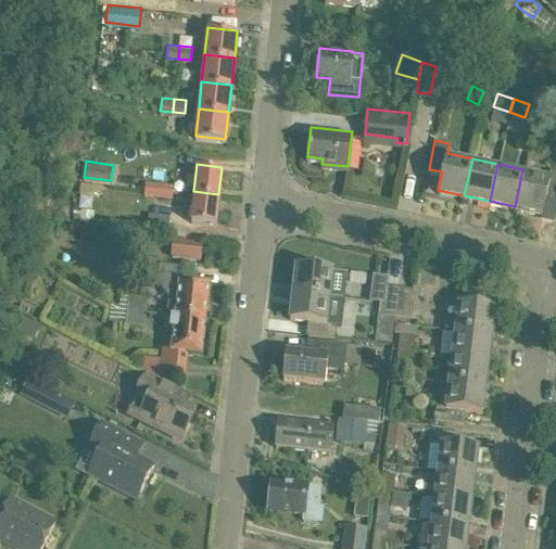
[(522,169),(515,206),(541,212),(544,194),(555,196),(555,166),(550,165),(547,175),(522,169)]
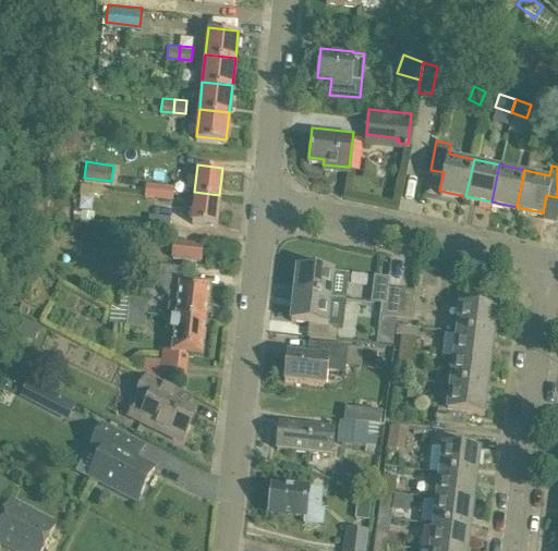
[(158,194),(159,181),(145,180),(144,193),(158,194)]
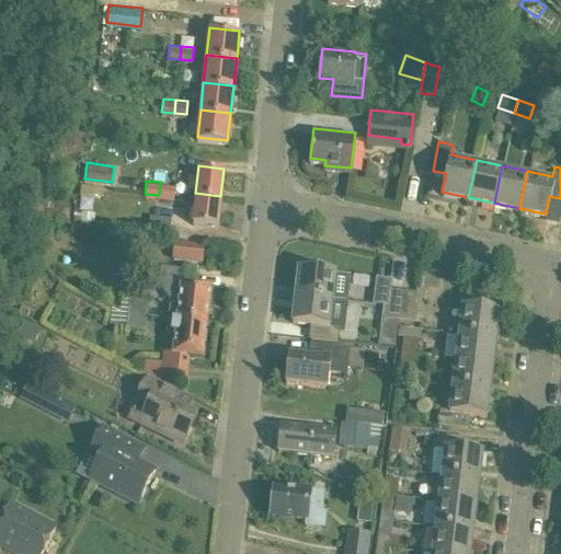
[(101,184),(81,182),(80,193),(100,195),(101,184)]
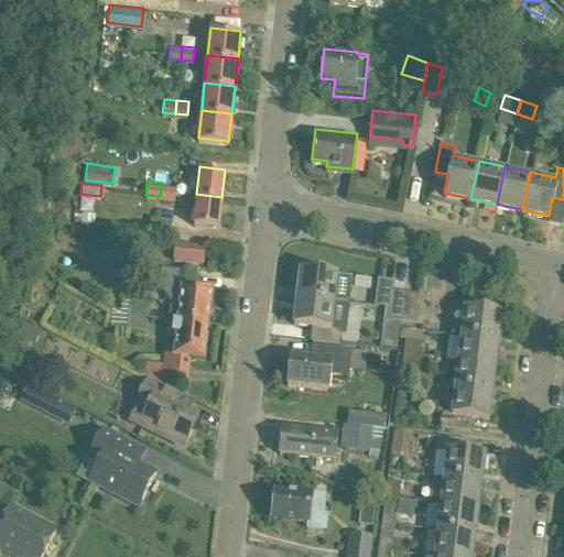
[(174,198),(175,185),(161,183),(160,196),(174,198)]
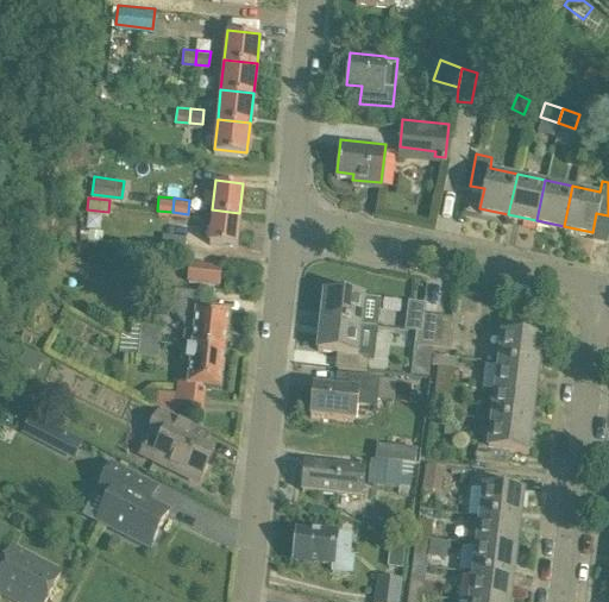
[(239,213),(212,209),(208,239),(237,243),(239,213)]
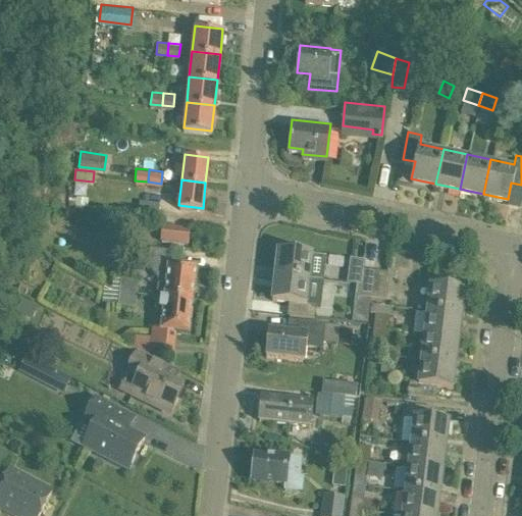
[(88,196),(76,195),(74,205),(86,207),(88,196)]
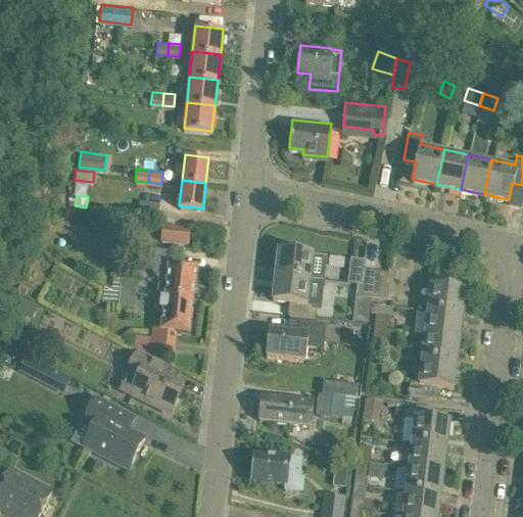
[(159,199),(139,197),(138,213),(157,215),(159,199)]
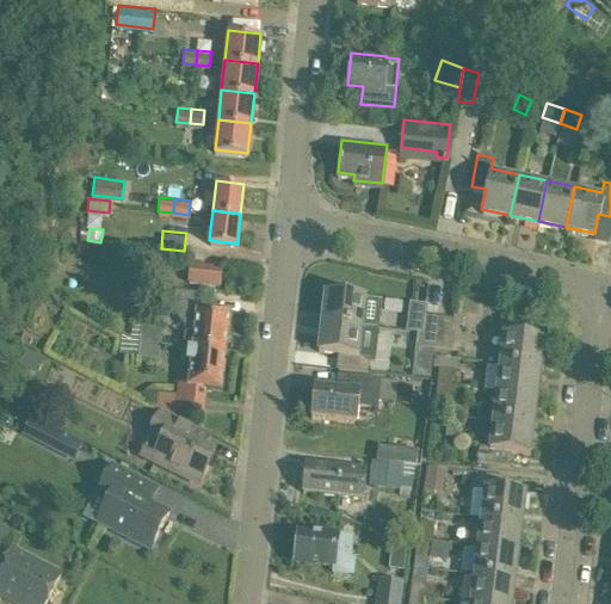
[(222,264),(190,260),(187,278),(220,282),(222,264)]
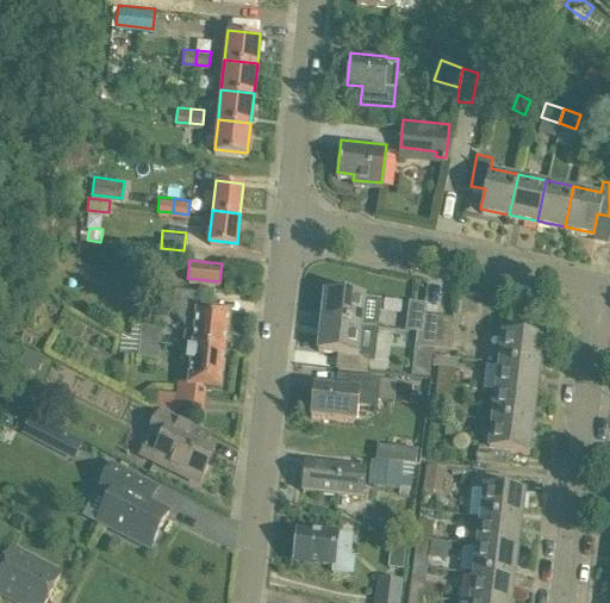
[(230,308),(198,304),(199,288),(174,286),(172,306),(185,323),(182,341),(225,347),(230,308)]
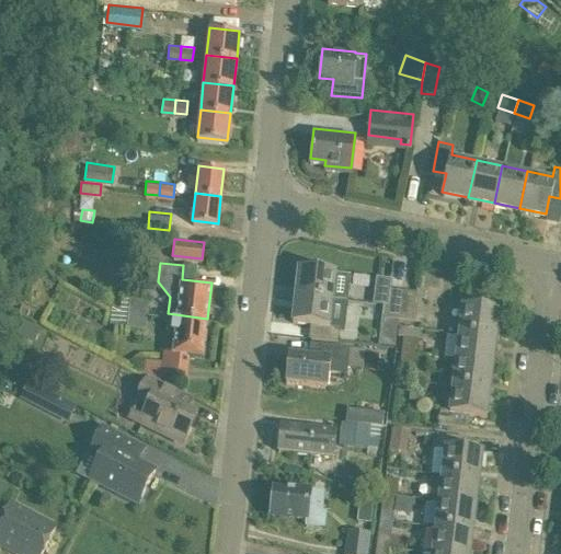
[(295,291),(332,296),(335,268),(298,265),(295,291)]
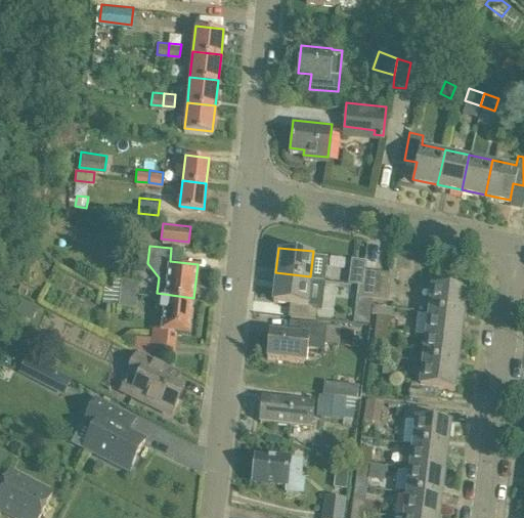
[(363,265),(360,292),(374,294),(376,267),(363,265)]
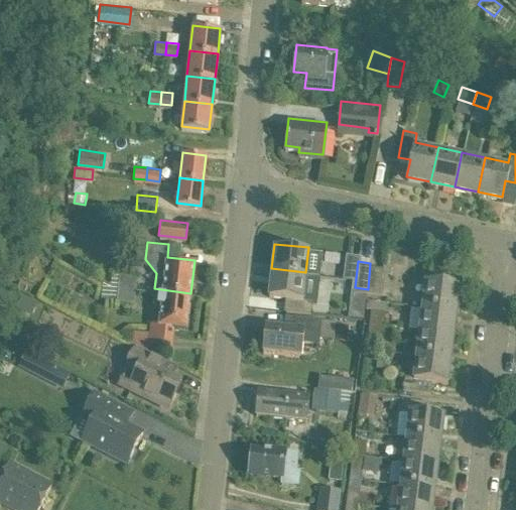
[(384,264),(370,263),(368,289),(381,291),(384,264)]
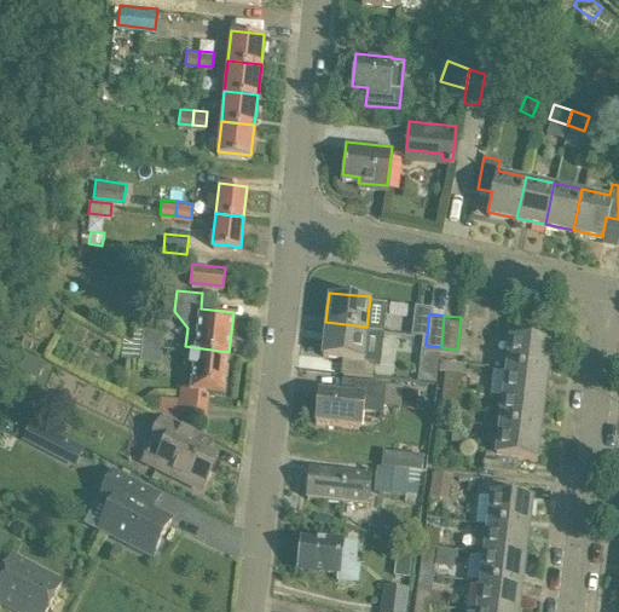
[(366,327),(325,322),(322,352),(342,353),(340,369),(372,373),(375,356),(363,354),(366,327)]
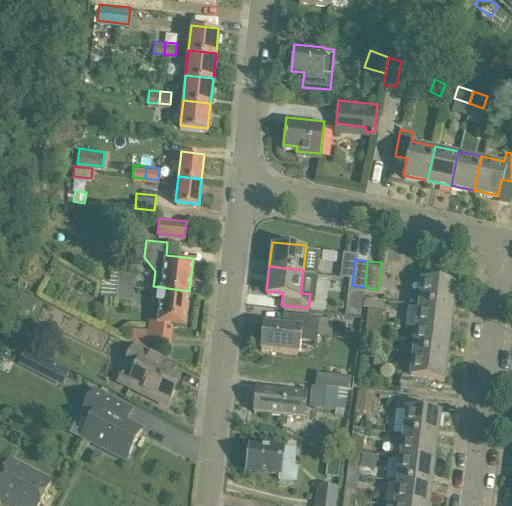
[(101,280),(134,284),(136,271),(118,269),(117,270),(109,269),(108,279),(101,279),(101,280)]
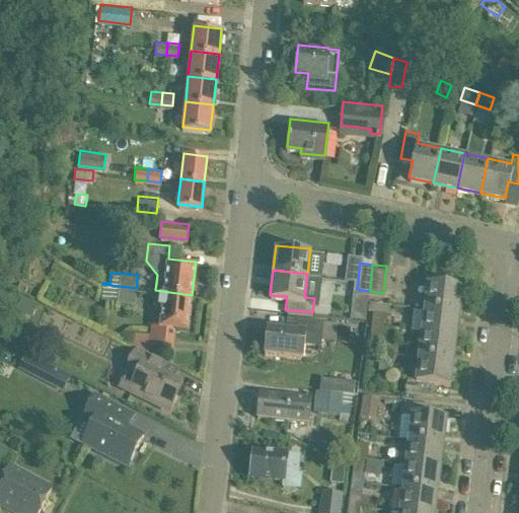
[(428,281),(425,305),(459,309),(462,285),(428,281)]
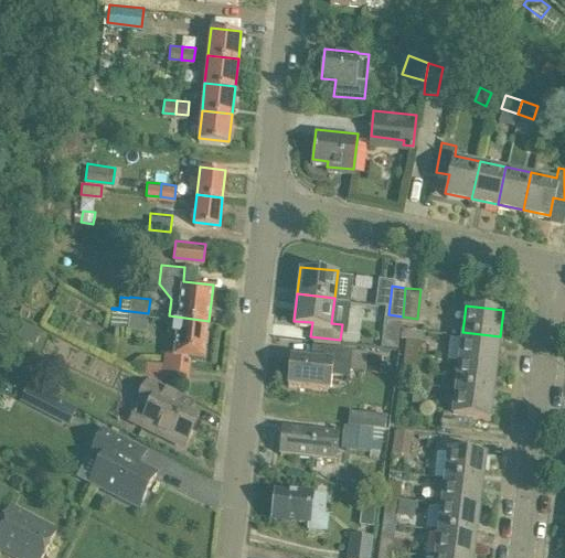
[(148,313),(112,309),(110,324),(127,325),(146,328),(148,313)]
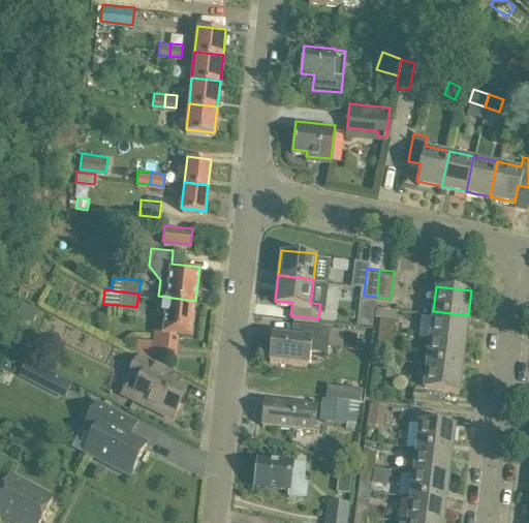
[(164,311),(162,329),(154,327),(152,338),(135,336),(134,349),(138,351),(152,358),(152,352),(176,355),(179,333),(191,334),(195,301),(158,296),(156,309),(164,311)]
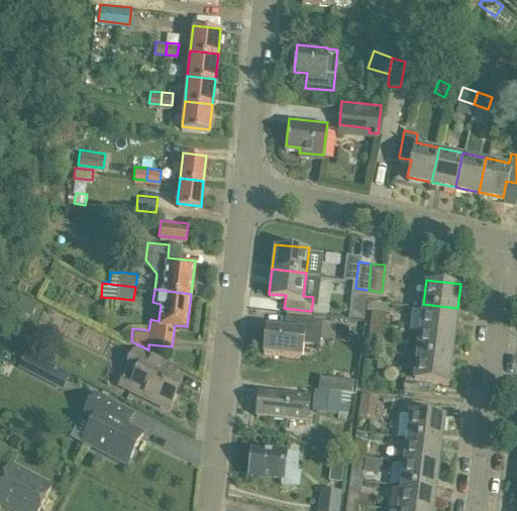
[(371,322),(383,323),(385,308),(389,309),(389,300),(369,297),(368,306),(373,306),(371,322)]
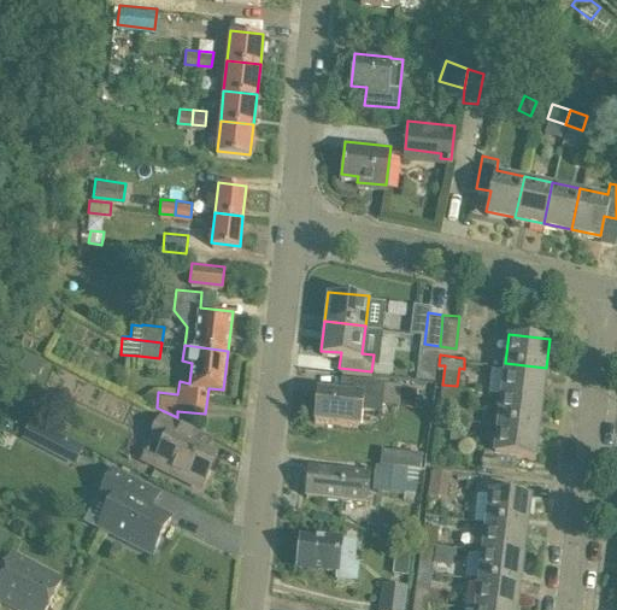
[(546,368),(505,363),(501,392),(542,397),(546,368)]
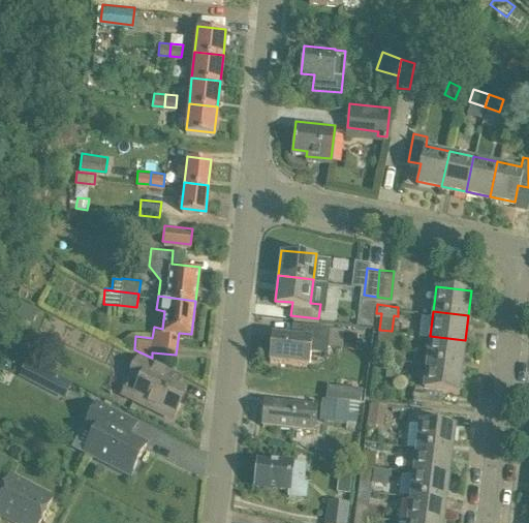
[(330,325),(302,321),(300,335),(272,332),(269,358),(309,362),(310,347),(328,348),(328,338),(330,325)]
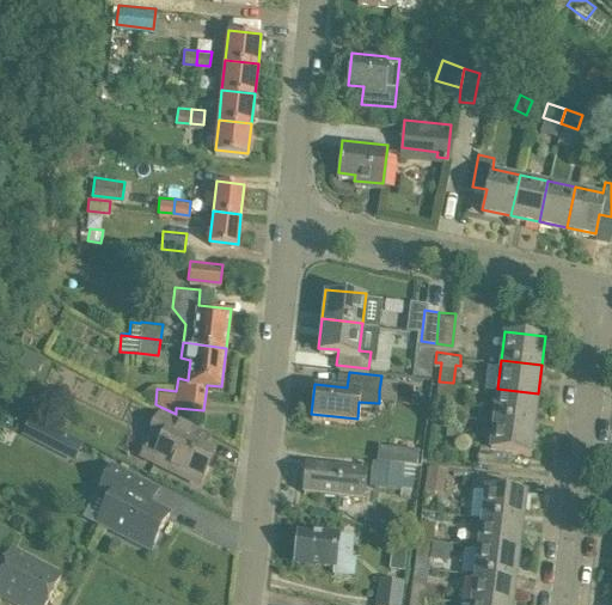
[(98,376),(91,391),(124,405),(132,389),(98,376)]
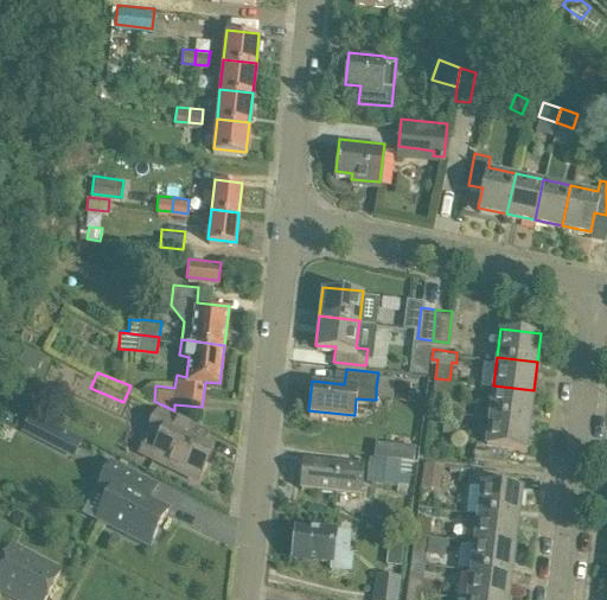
[(449,380),(435,378),(433,396),(448,399),(449,380)]
